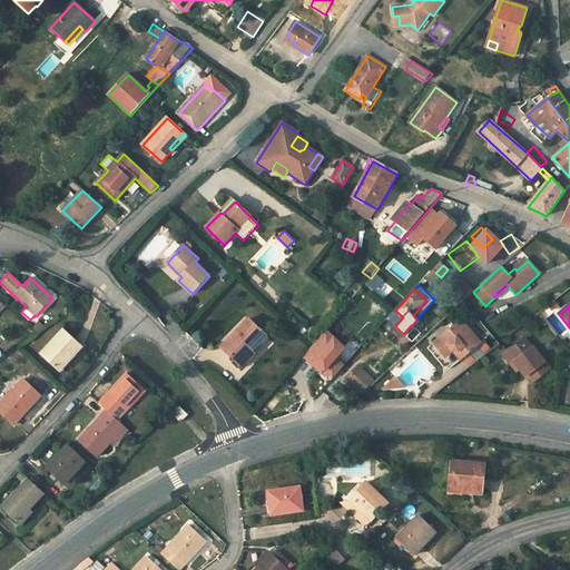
[(46,324),(52,318),(47,311),(40,316),(46,324)]
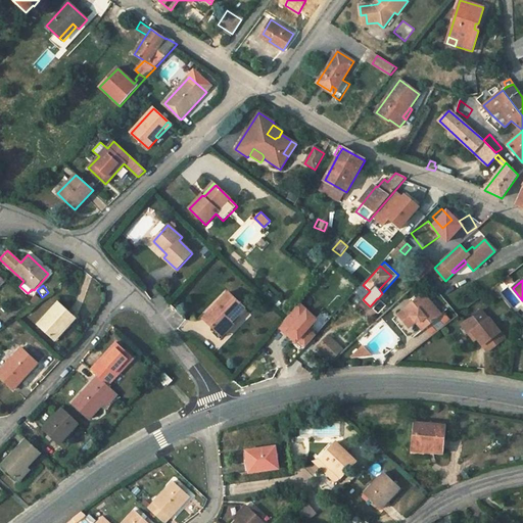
[(510,287),(504,291),(516,308),(521,304),(510,287)]
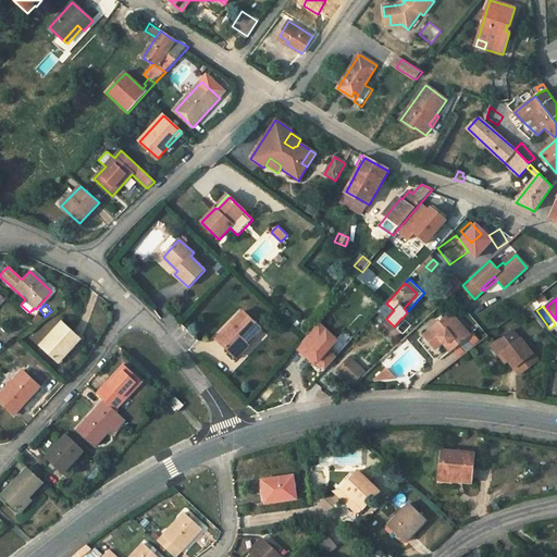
[(218,338),(233,354),(244,342),(246,344),(261,327),(243,311),(218,338)]
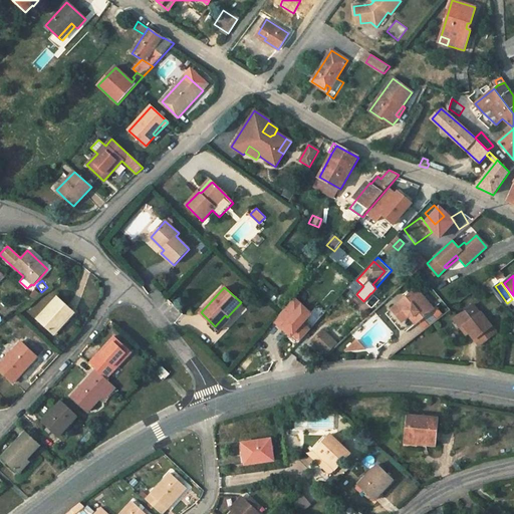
[(434,309),(416,288),(391,310),(402,322),(408,316),(413,317),(419,322),(434,309)]
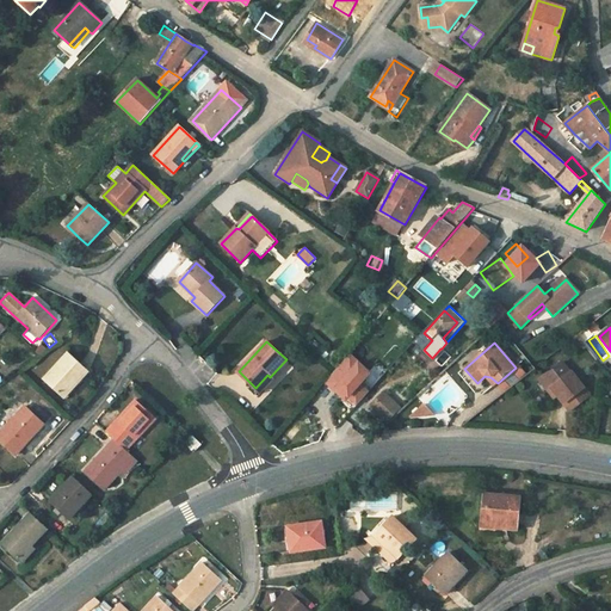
[(349,352),(321,378),(351,407),(368,390),(359,381),(368,372),(349,352)]
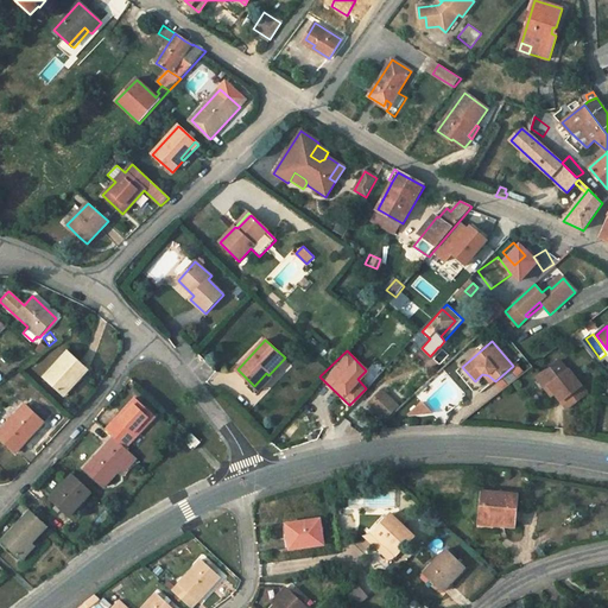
[(68,352),(43,378),(67,399),(83,381),(81,379),(89,371),(68,352)]
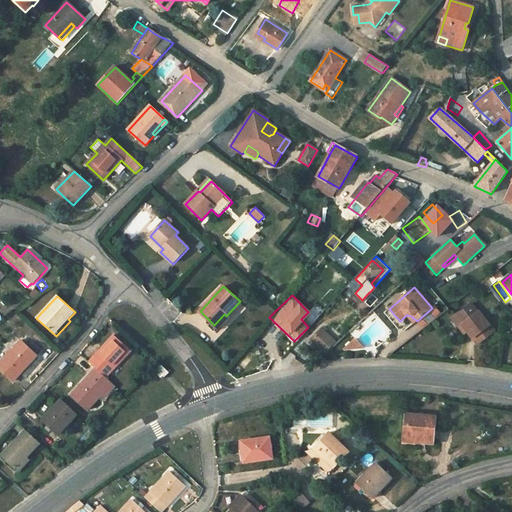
[(471,304),(458,314),(464,323),(463,324),(462,325),(467,332),(477,344),(494,332),(479,312),(478,313),(471,304)]
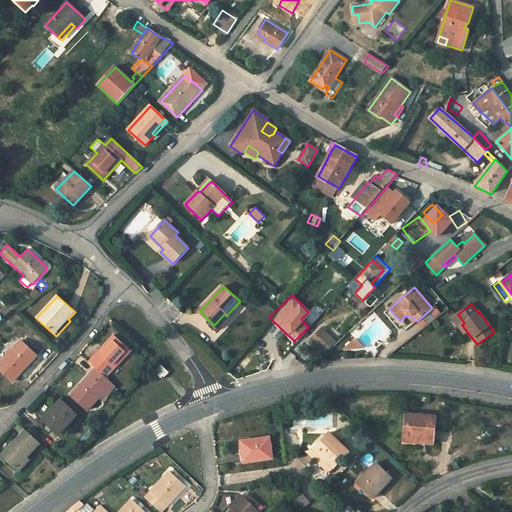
[(229,318),(226,316),(224,314),(214,325),(218,329),(229,318)]
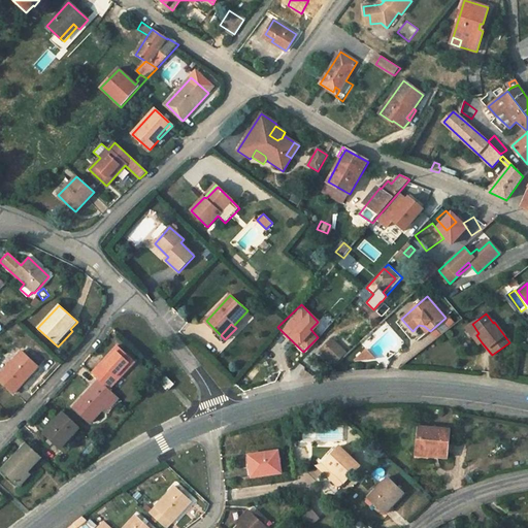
[(479,333),(472,324),(465,330),(477,345),(482,342),(476,335),(477,334),(479,333)]
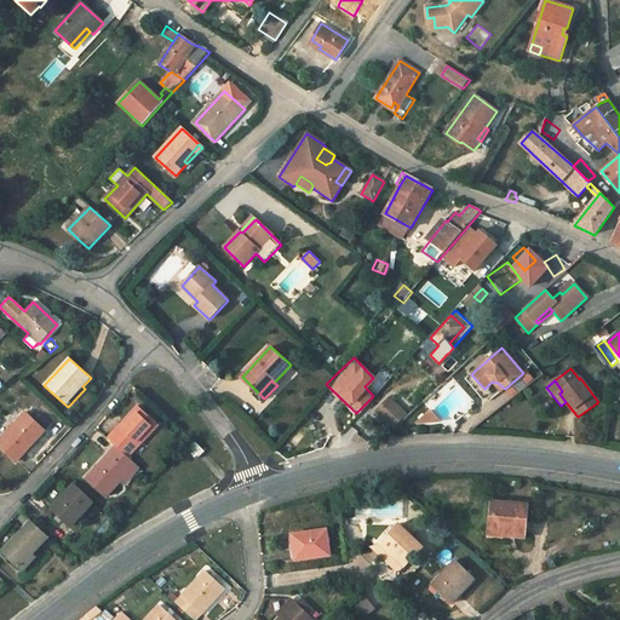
[(405,415),(389,401),(377,413),(392,428),(405,415)]
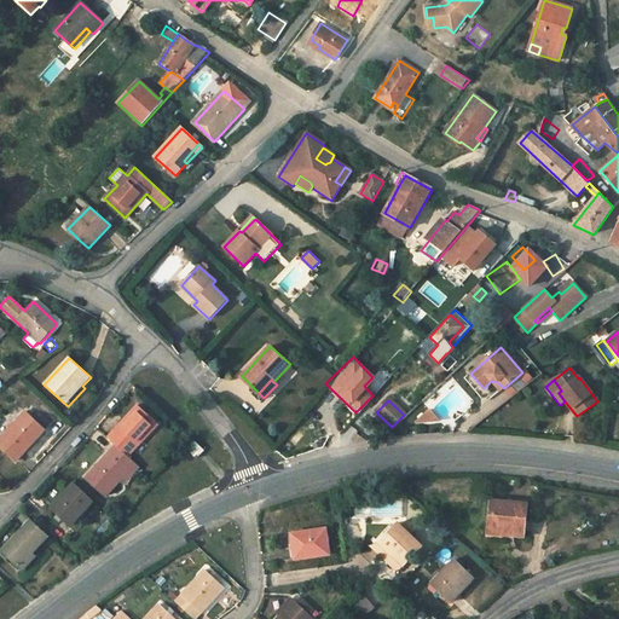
[(116,446),(127,457),(157,423),(138,405),(108,438),(116,446)]
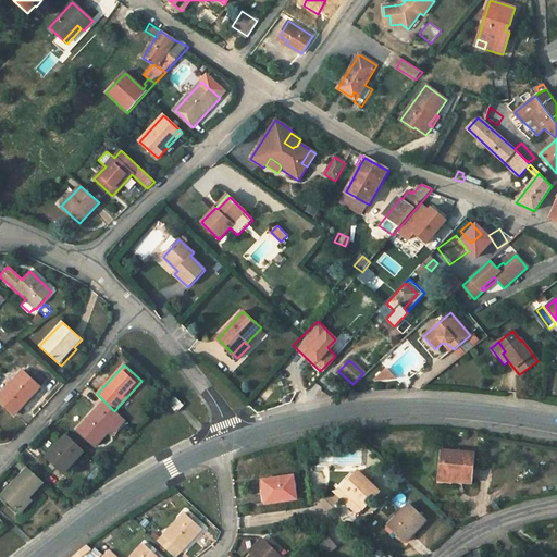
[(24,371),(0,396),(0,403),(14,416),(46,381),(32,369),(27,373),(24,371)]
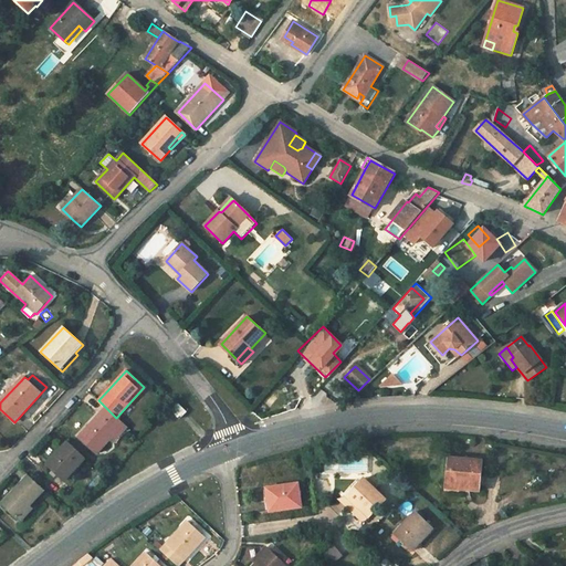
[(392,375),(386,381),(390,386),(402,385),(392,375)]
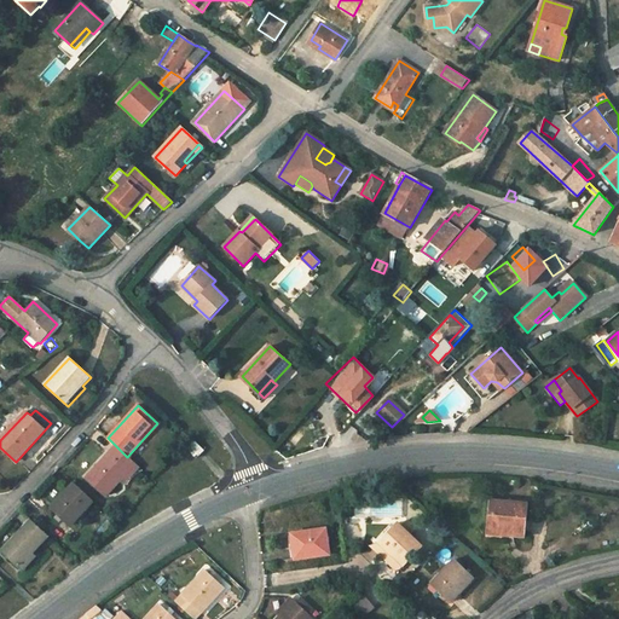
[(196,458),(203,451),(195,443),(187,450),(196,458)]
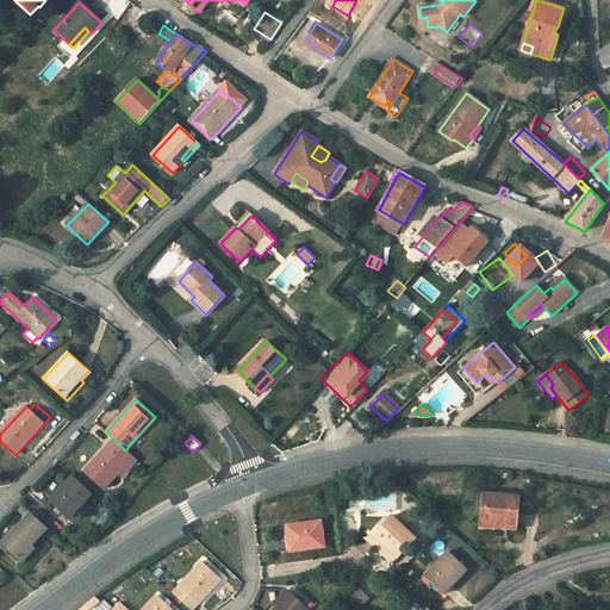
[(104,489),(120,471),(134,458),(125,450),(114,440),(86,472),(104,489)]
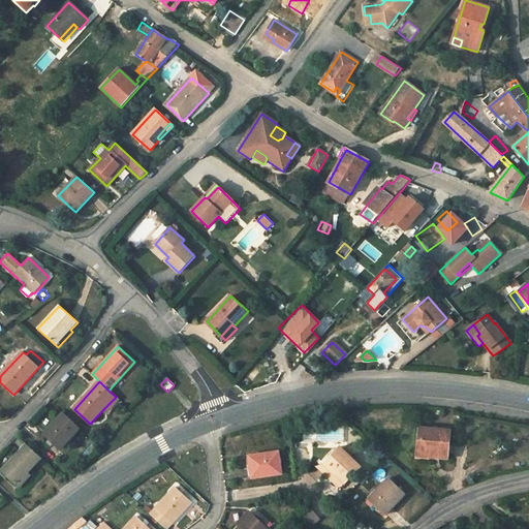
[(116,397),(104,408),(109,411),(119,399),(116,397)]
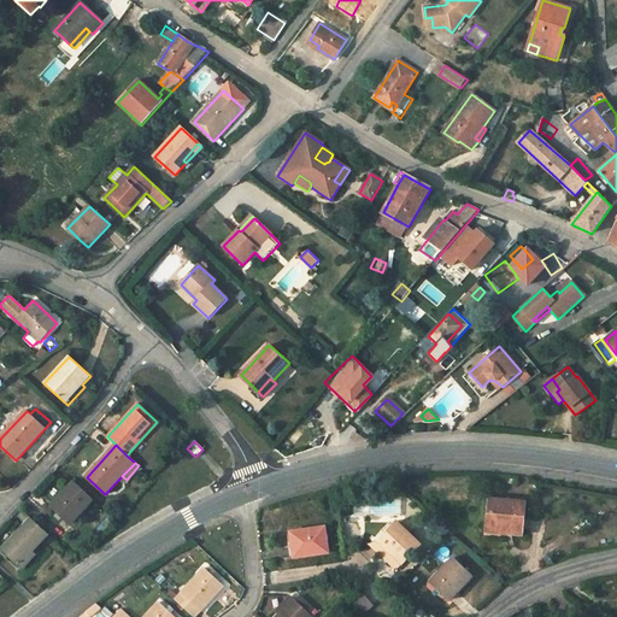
[(93,499),(74,482),(51,507),(69,524),(93,499)]
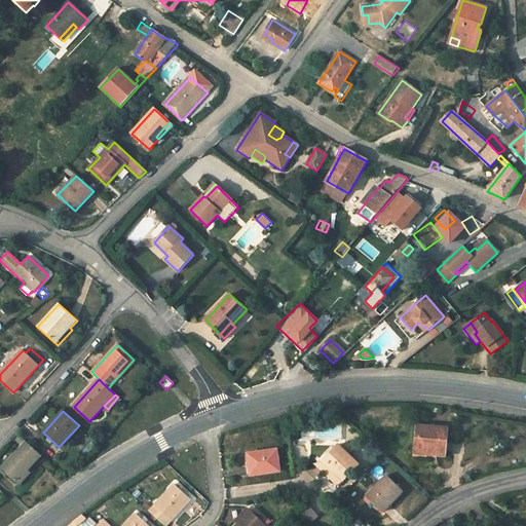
[(416,426),(414,450),(436,452),(436,456),(446,457),(449,429),(416,426)]
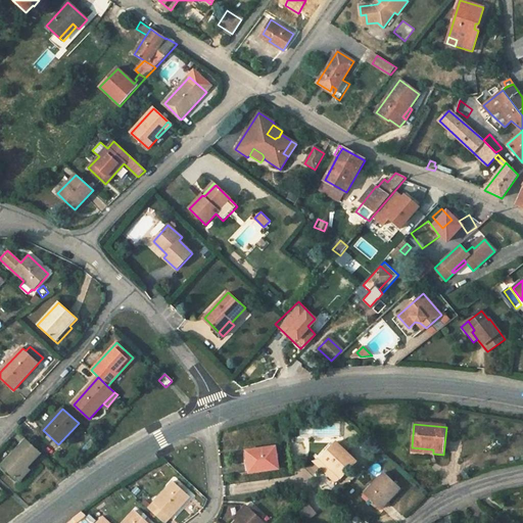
[(15,479),(27,467),(40,453),(26,439),(1,466),(15,479)]
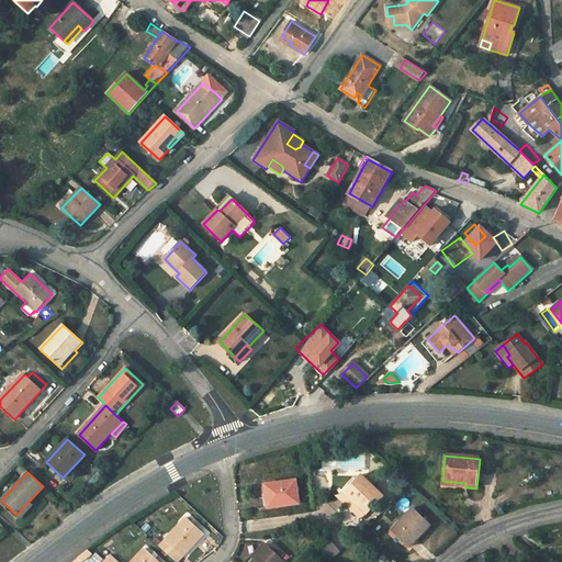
[(361,475),(344,493),(356,505),(351,509),(361,519),(383,496),(361,475)]
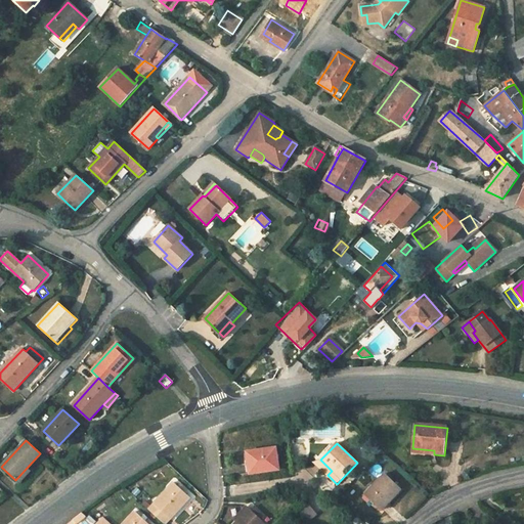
[(247,452),(250,474),(278,470),(275,448),(247,452)]
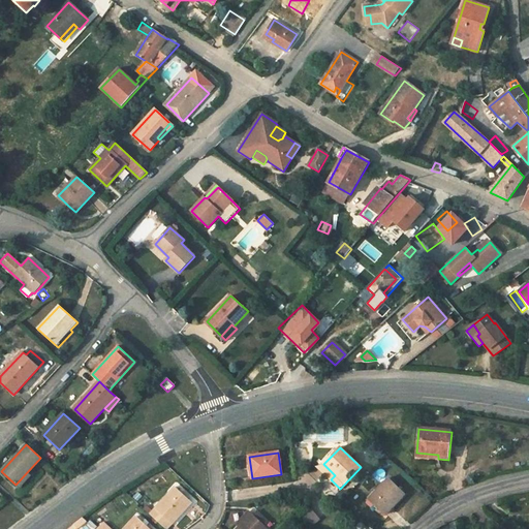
[(335,475),(323,464),(319,469),(331,479),(335,475)]
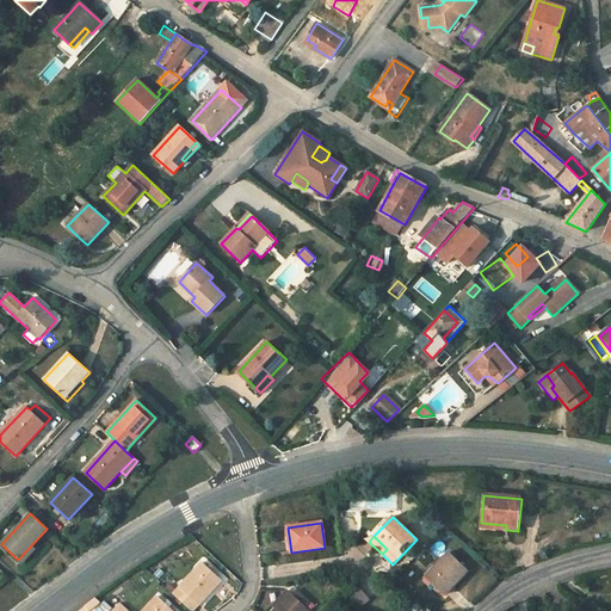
[(35,549),(31,545),(18,560),(22,563),(35,549)]
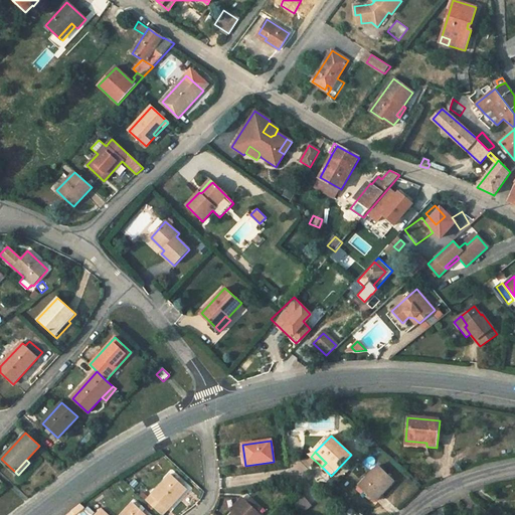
[(359,487),(375,502),(394,481),(378,466),(359,487)]
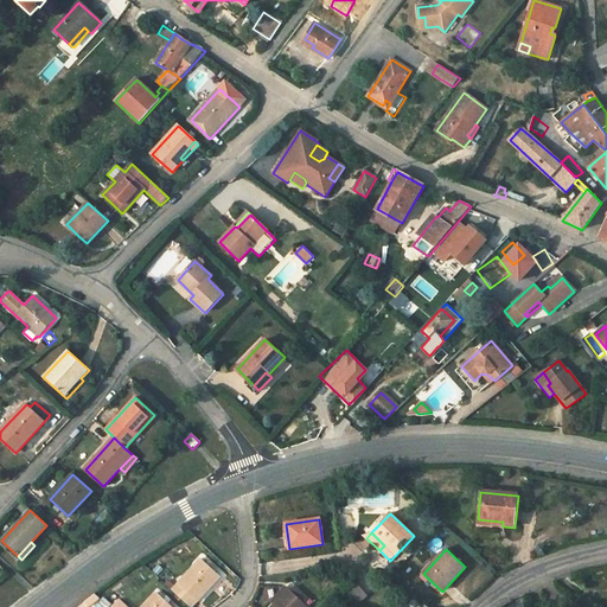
[(172,590),(190,606),(192,606),(221,576),(202,560),(172,590)]
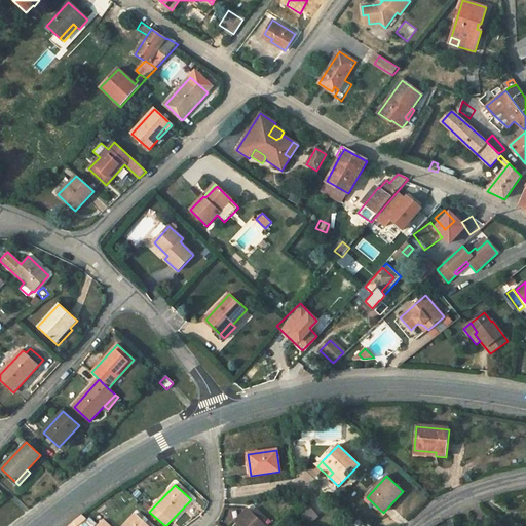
[(262,522),(266,518),(251,504),(248,509),(262,522)]
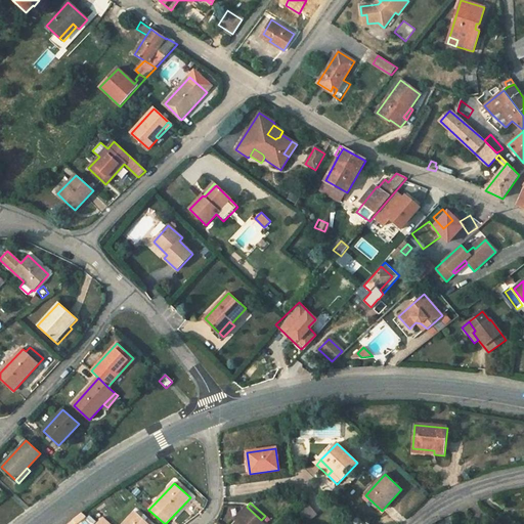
[(234,523),(264,523),(265,523),(249,510),(234,523)]
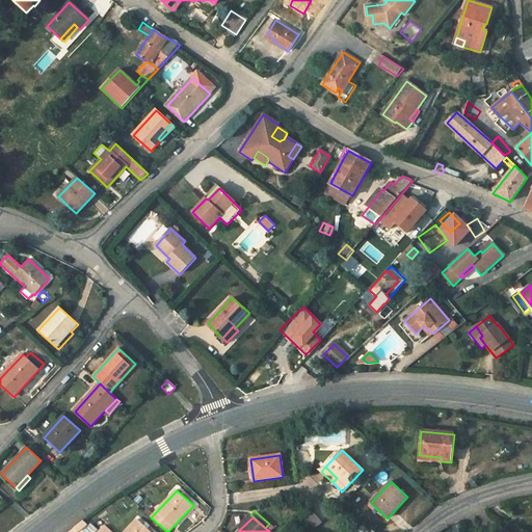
[(150,531),(137,521),(126,531),(150,531)]
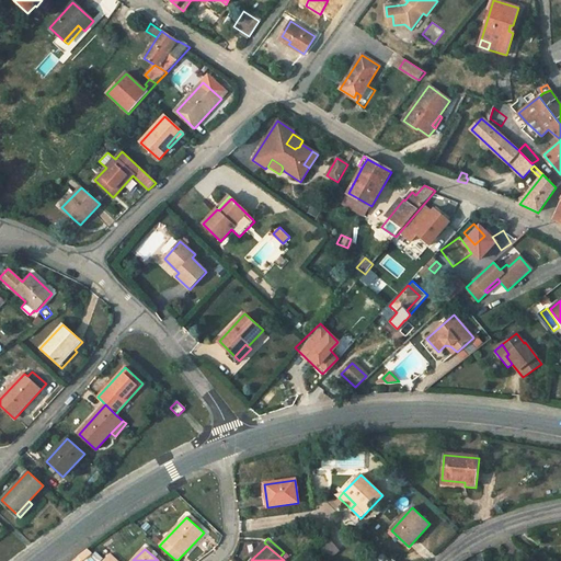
[(100,560),(117,560),(109,551),(99,560),(100,560)]
